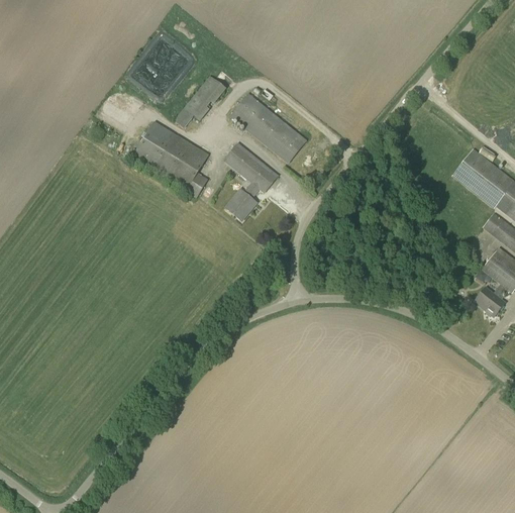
[(158,44),(140,76),(166,90),(184,59),(173,53),(176,48),(170,44),(168,49),(158,44)]
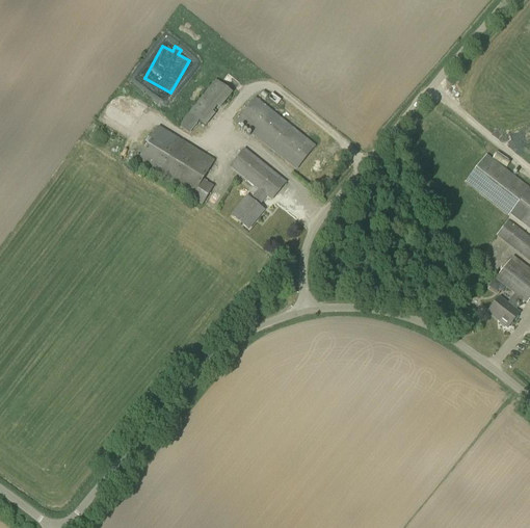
[(298,166),(318,142),(257,95),(237,119),(298,166)]
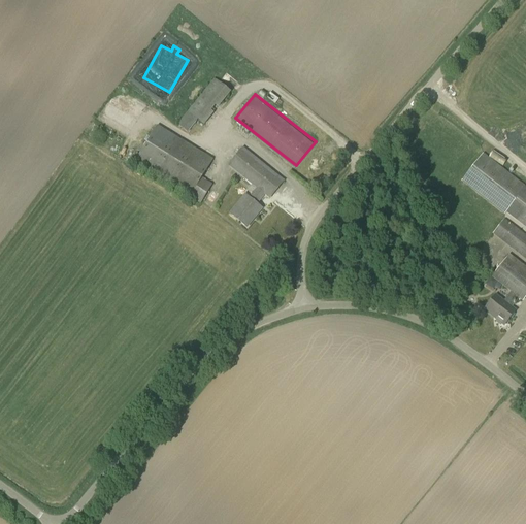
[(138,109),(145,107),(143,100),(135,103),(138,109)]
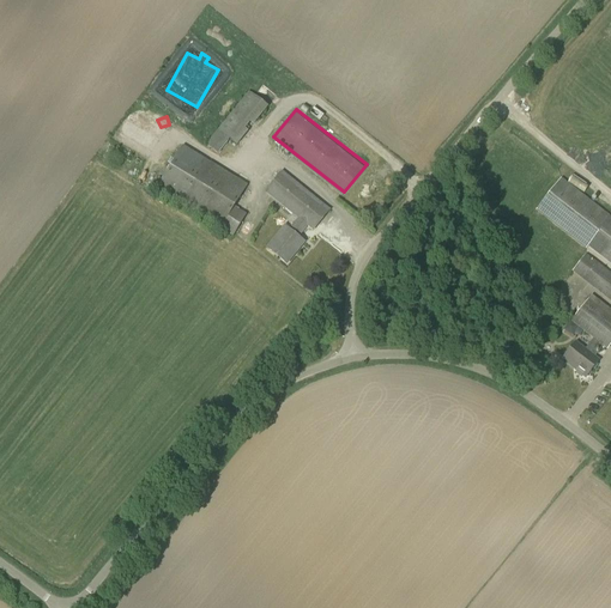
[(221,150),(231,135),(219,126),(209,140),(221,150)]
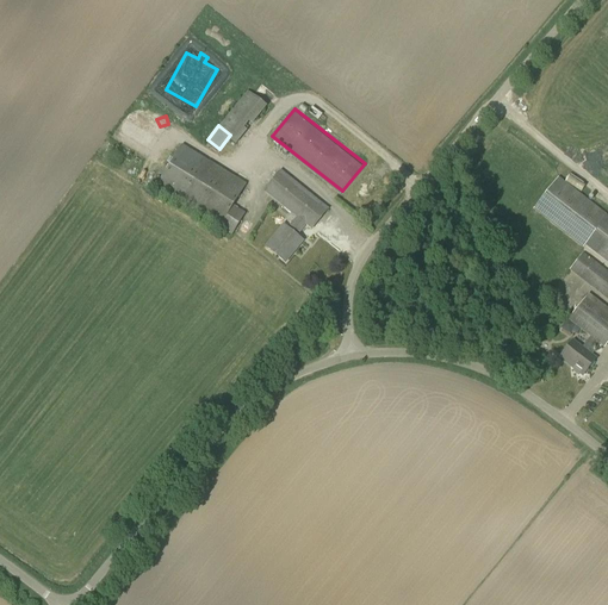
[(234,232),(247,209),(236,201),(249,180),(184,141),(157,185),(234,232)]
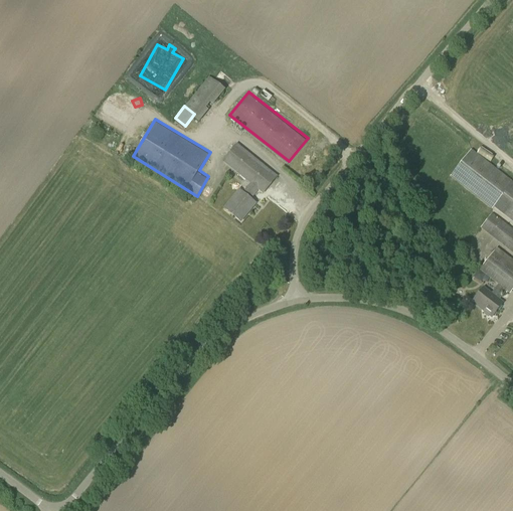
[(265,191),(280,173),(238,140),(224,158),(251,180),(243,190),(240,187),(226,205),(243,218),(257,201),(252,197),(260,187),(265,191)]
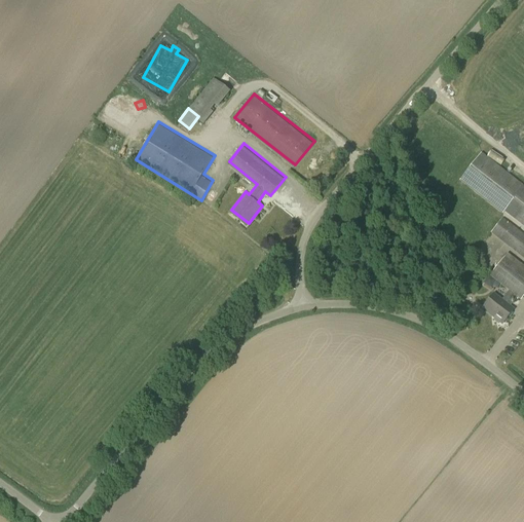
[(523,181),(483,150),(461,177),(503,211),(506,209),(523,222),(523,181)]
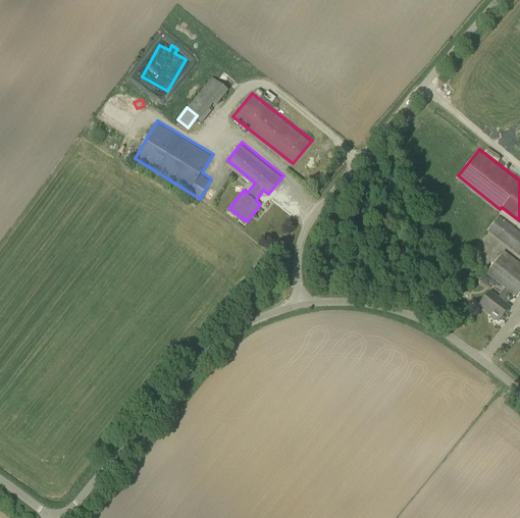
[(519,227),(501,213),(489,227),(519,251),(519,227)]
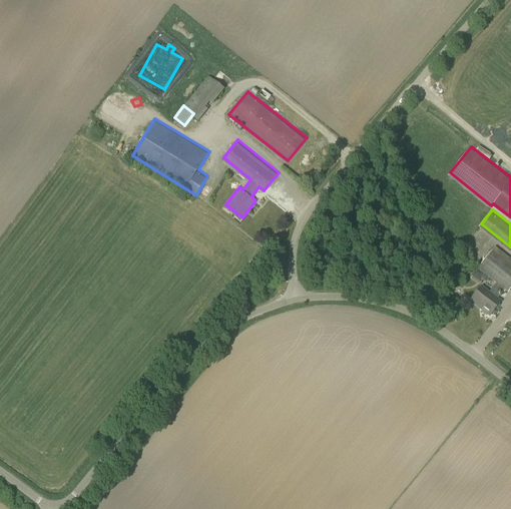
[(493,247),(479,267),(498,281),(491,290),(483,284),(472,299),(491,313),(503,299),(499,296),(506,287),(509,290),(510,288),(510,255),(502,247),(499,251),(493,247)]
